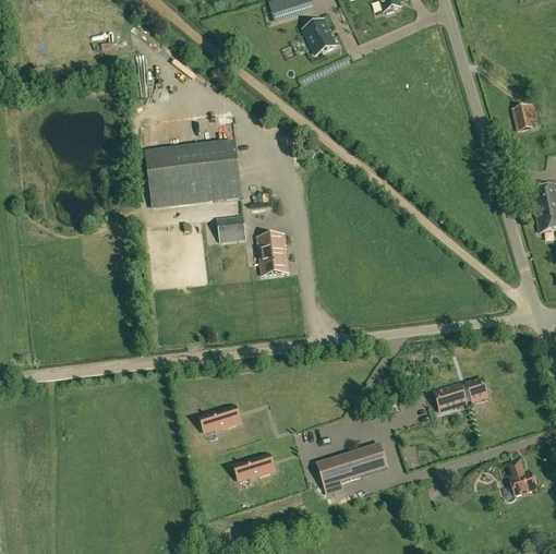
[(311,1),(311,0),(266,0),(269,13),(311,1)]
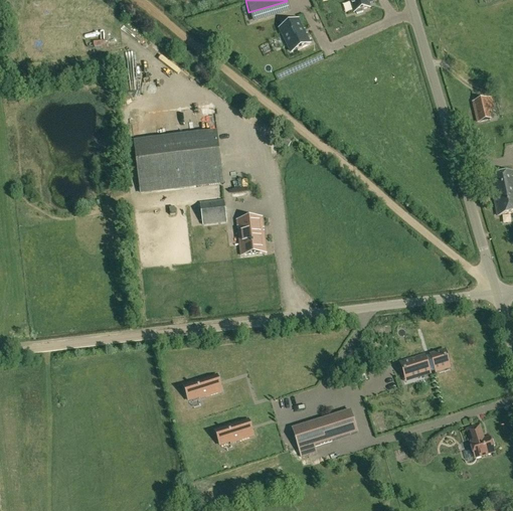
[(349,0),(352,9),(354,8),(355,10),(361,9),(360,7),(367,4),(366,0),(349,0)]
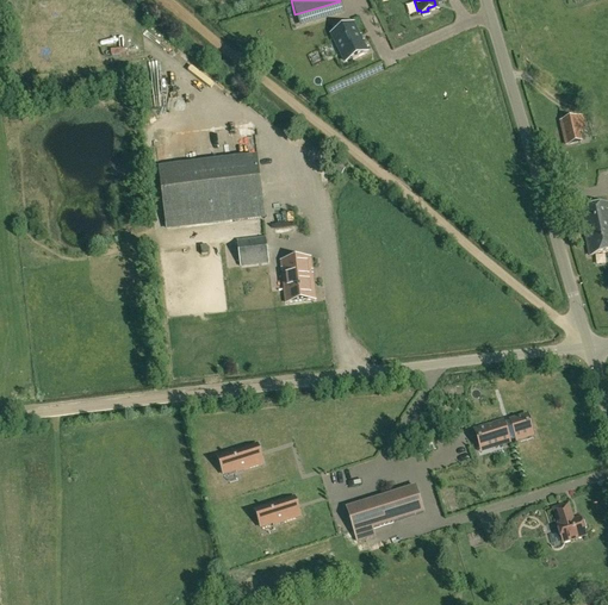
[(352,18),(328,30),(342,60),(366,48),(352,18)]
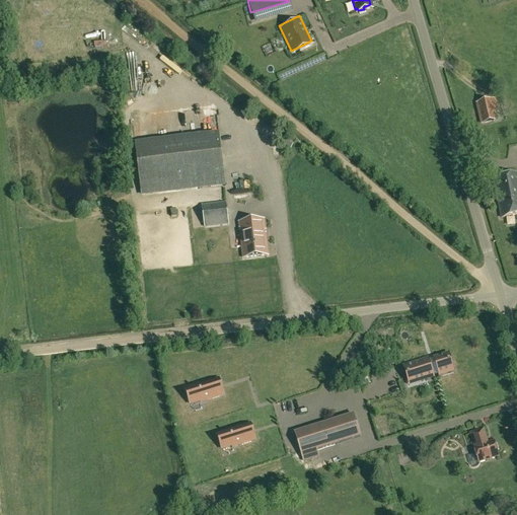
[(137,23),(133,30),(143,35),(146,28),(137,23)]
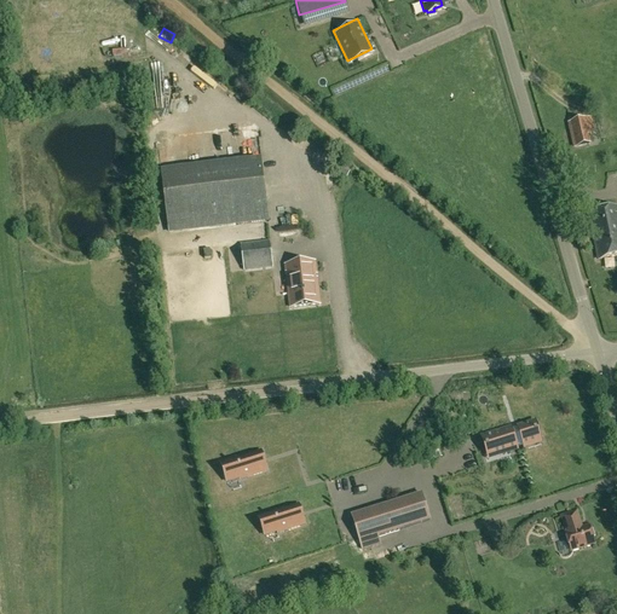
[(185,42),(177,50),(190,63),(197,54),(185,42)]
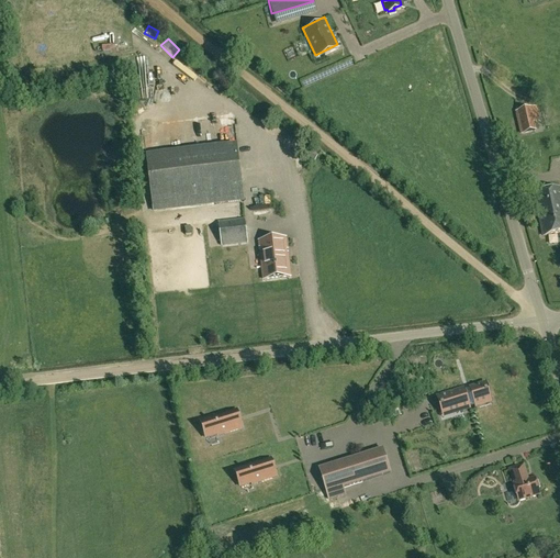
[(136,54),(135,48),(107,51),(108,57),(136,54)]
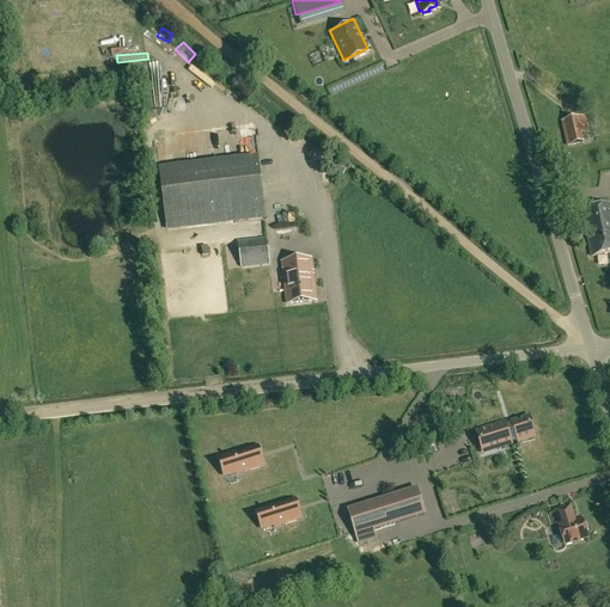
[(561,118),(566,141),(580,138),(579,129),(585,127),(583,112),(561,118)]
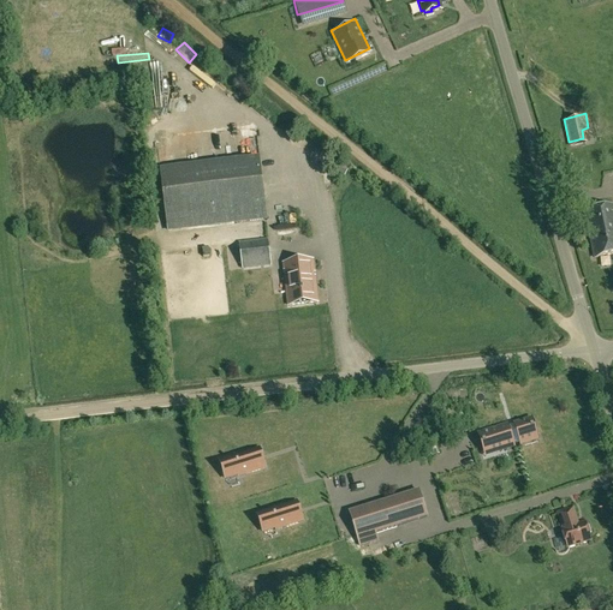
[(253,131),(245,133),(242,124),(236,126),(243,147),(256,142),(253,131)]
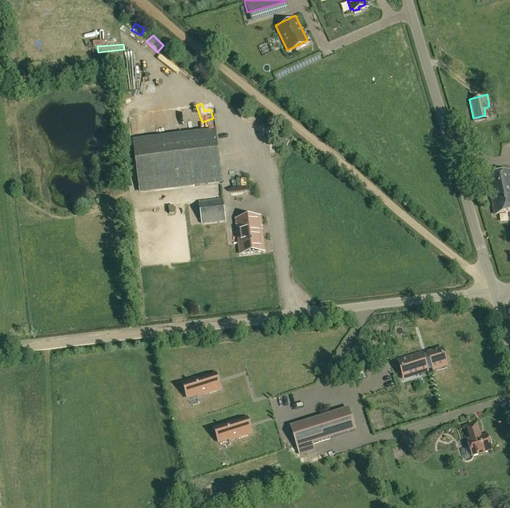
[(284,143),(289,137),(278,129),(274,135),(284,143)]
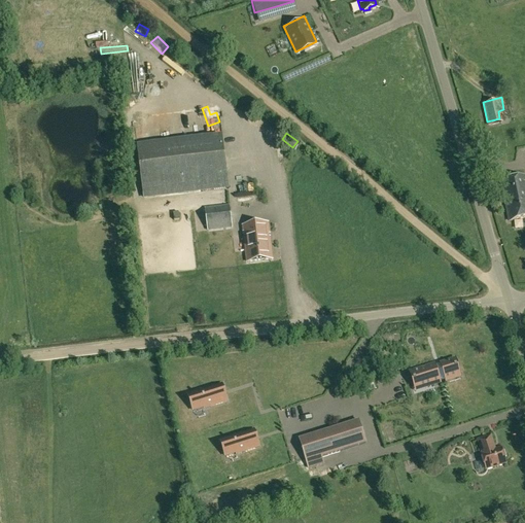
[(142,193),(226,182),(221,135),(136,145),(142,193)]
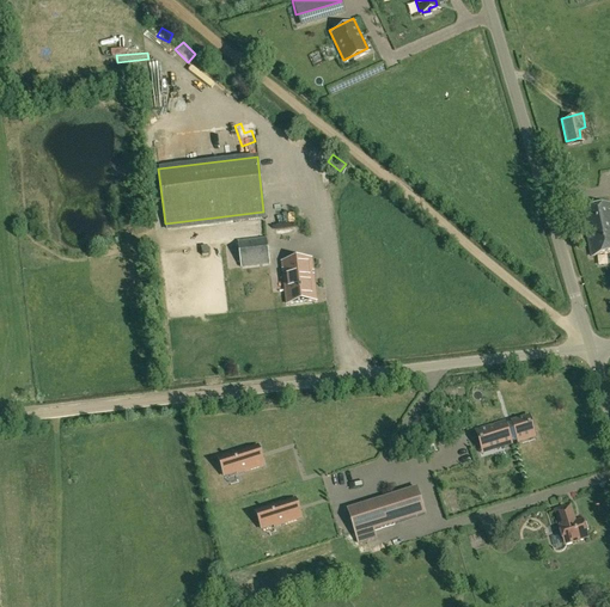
[(609,207),(609,200),(580,206),(590,252),(609,247),(609,207)]
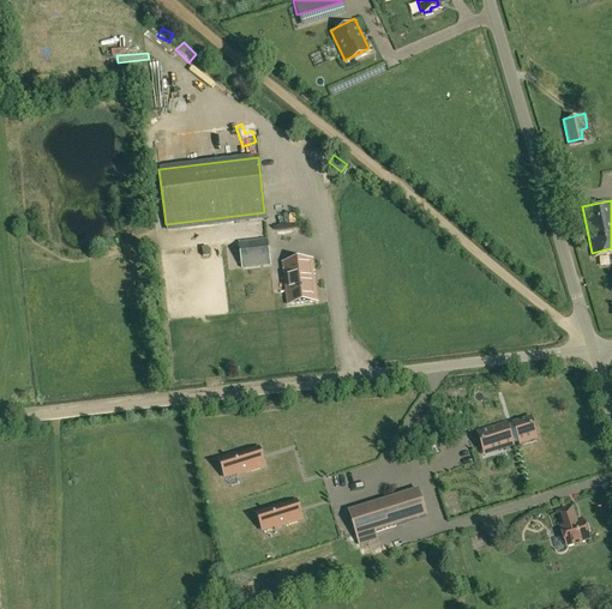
[(268,260),(265,235),(237,237),(240,264),(268,260)]
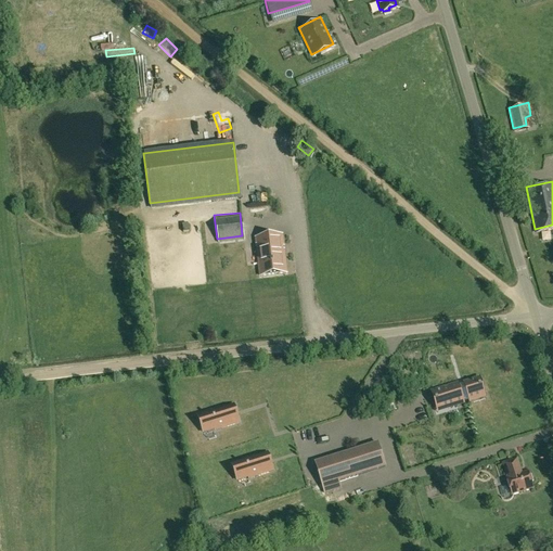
[(256,247),(245,248),(246,260),(257,259),(258,272),(284,269),(280,231),(254,233),(256,247)]
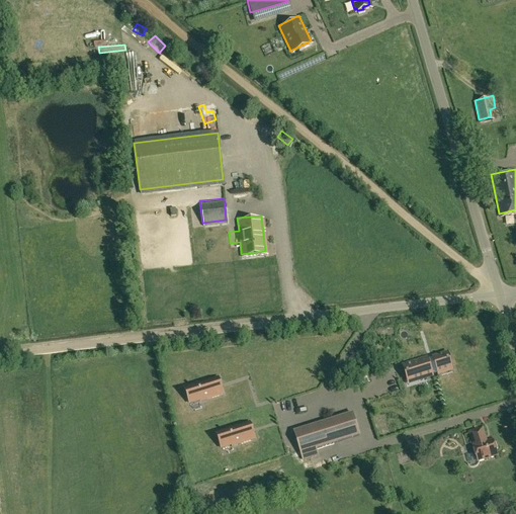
[(151,228),(151,227),(141,228),(144,252),(149,252),(148,241),(152,240),(151,228)]
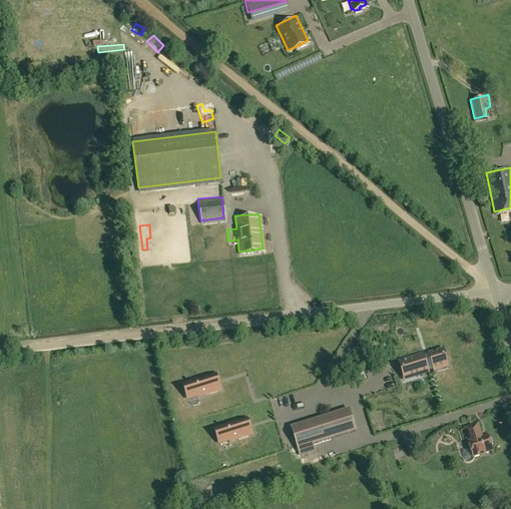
[(426,347),(401,355),(407,375),(432,367),(432,366),(436,365),(452,360),(446,343),(431,348),(427,349),(426,347)]
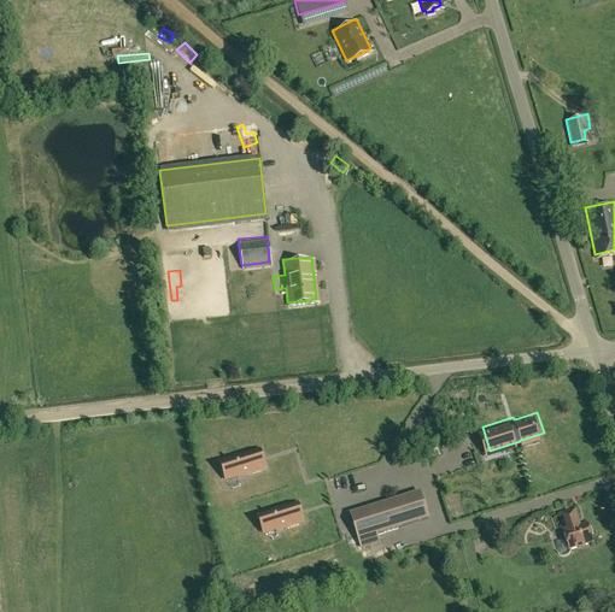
[(240,470),(268,462),(261,441),(222,453),(227,468),(238,464),(240,470)]
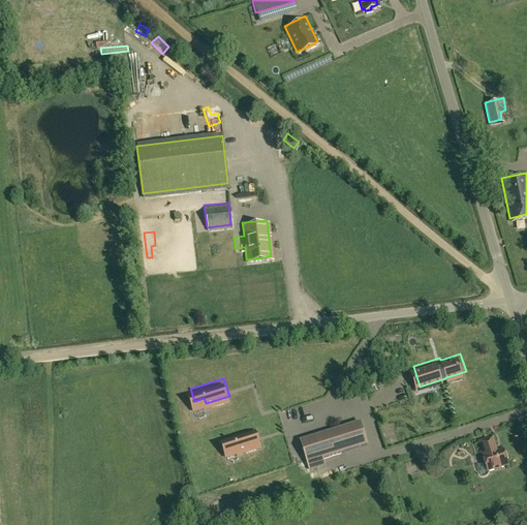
[(314,458),(365,441),(358,419),(299,437),(308,466),(316,464),(314,458)]
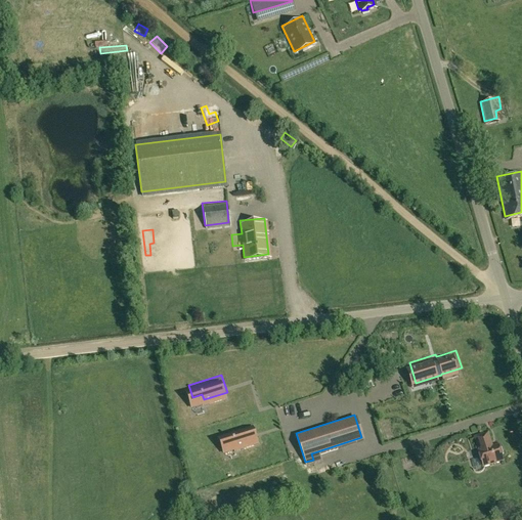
[(254,440),(248,424),(214,433),(218,445),(228,442),(230,447),(254,440)]
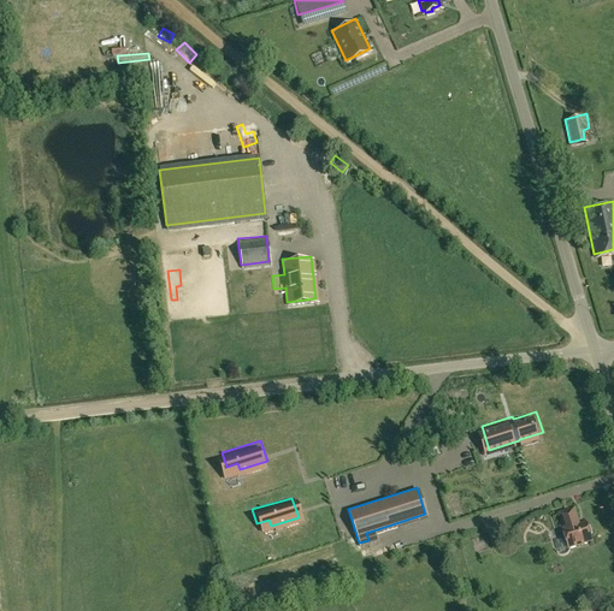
[(561,527),(566,544),(590,537),(584,520),(574,522),(574,518),(576,518),(572,505),(558,510),(562,526),(561,527)]
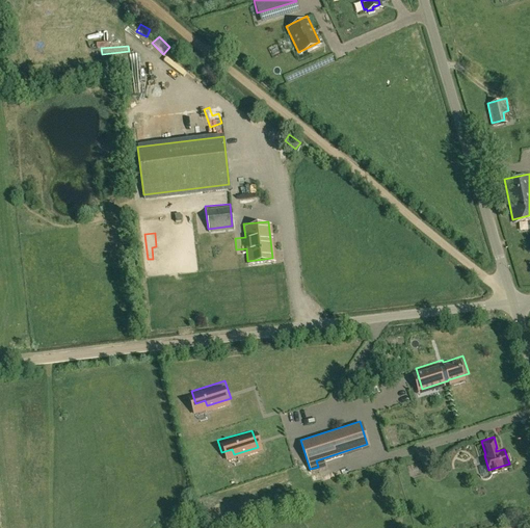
All buildings are outlined.
